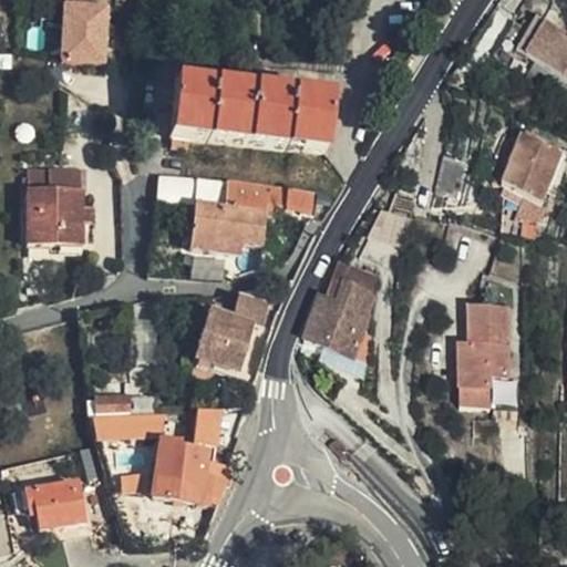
[(554,47),(566,54),(566,7),(556,0),(543,0),(539,6),(529,0),(524,0),(504,34),(544,59),(554,47)]
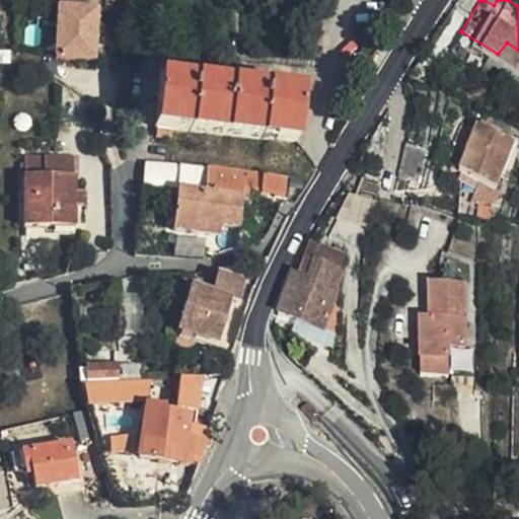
[(97,2),(59,1),(58,52),(95,54),(97,2)]
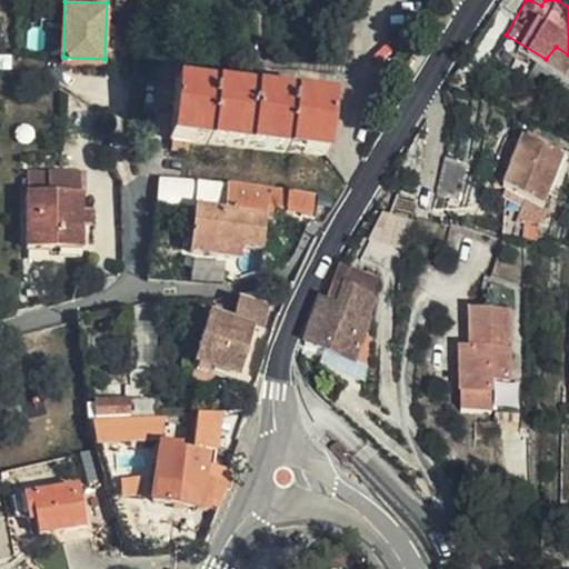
[(178,140),(195,141),(196,131),(332,140),(338,85),(180,73),(176,130),(178,130),(178,140)]
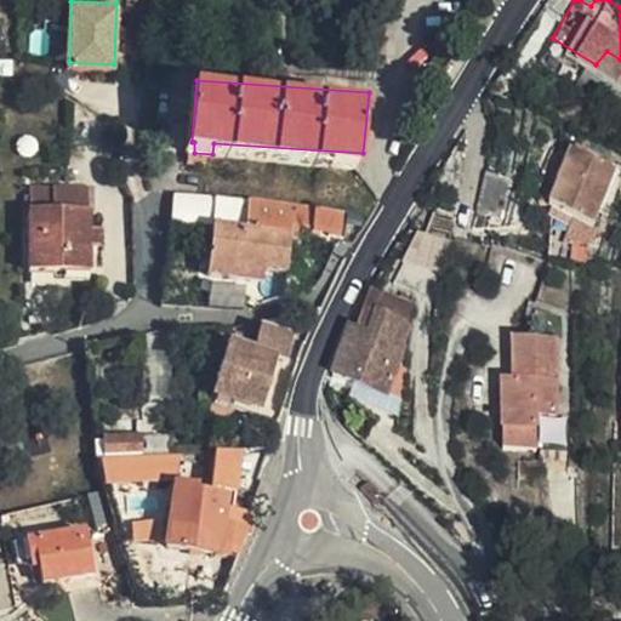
[(603,183),(594,198),(610,205),(620,183),(620,141),(597,129),(574,169),(603,183)]
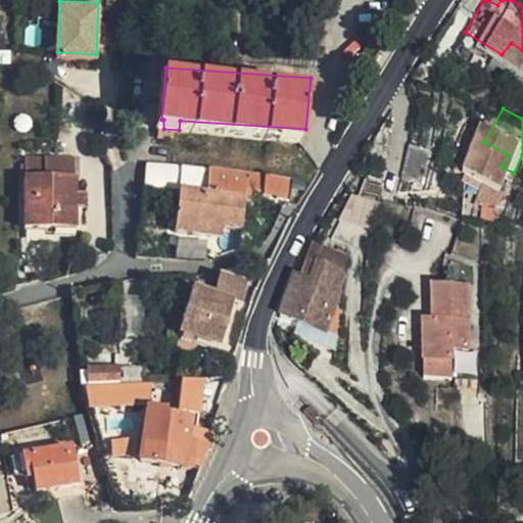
[(78,223),(77,150),(25,151),(28,225),(78,223)]
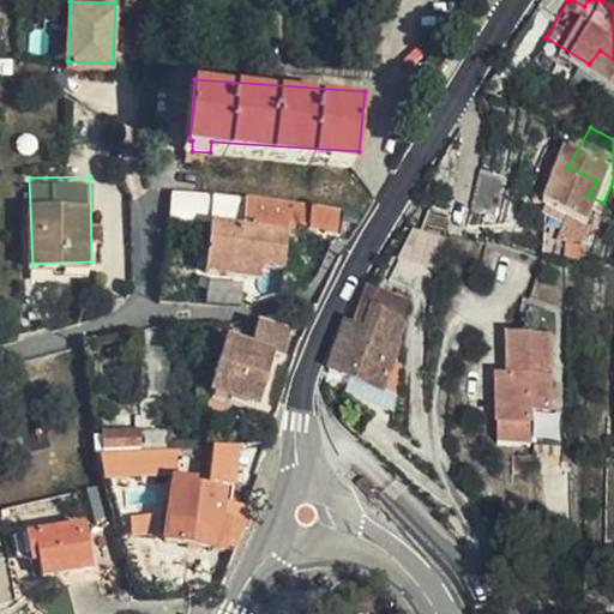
[(204,222),(199,272),(250,276),(250,264),(258,265),(280,266),(286,224),(335,228),(337,210),(248,199),(246,226),(204,222)]
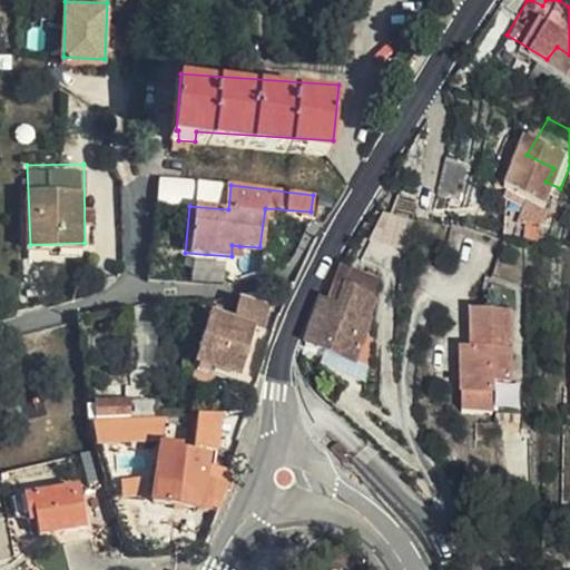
[(306,335),(352,357),(382,276),(371,272),(366,285),(349,278),(340,303),(321,294),(306,335)]
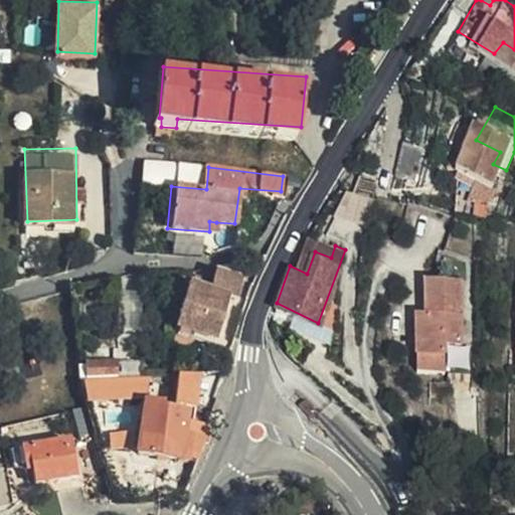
[(240,294),(244,274),(220,268),(215,288),(189,282),(178,324),(218,334),(229,292),(240,294)]
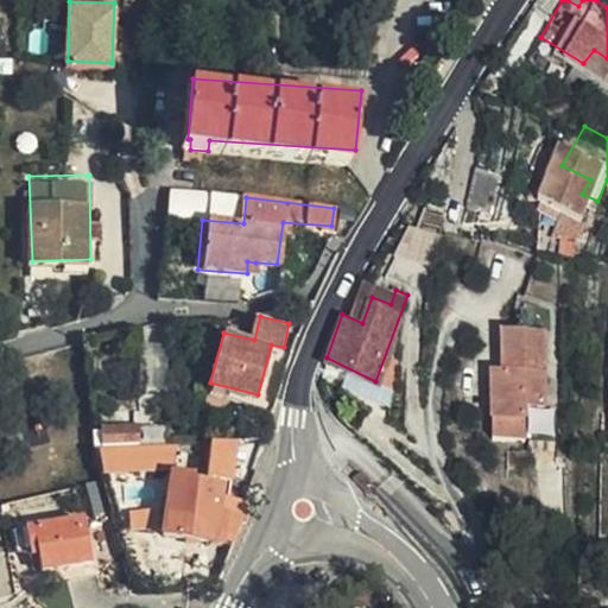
[(500,379),(500,442),(524,443),(524,406),(543,406),(544,335),(515,335),(515,379),(500,379)]
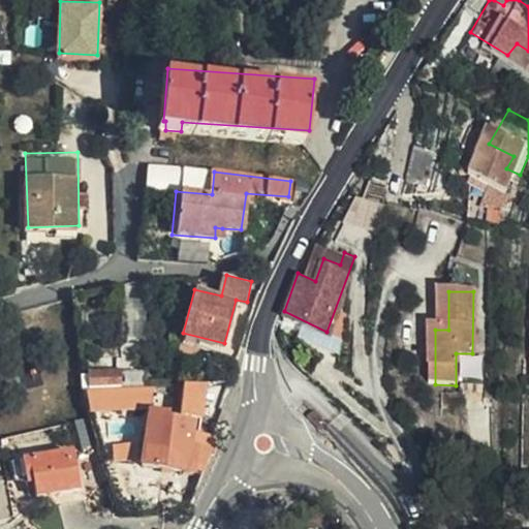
[(154,410),(153,386),(143,387),(143,367),(88,369),(89,412),(154,410)]
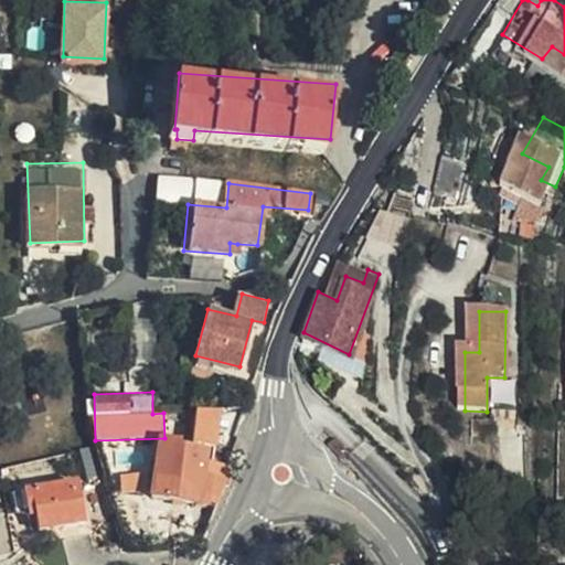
[(155,496),(212,502),(216,476),(206,475),(210,450),(182,446),(182,441),(162,439),(155,496)]
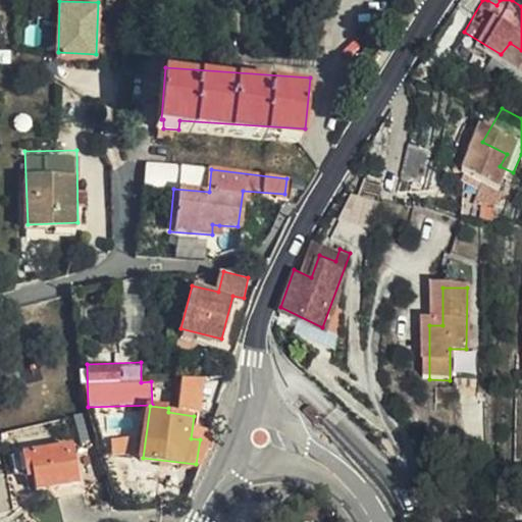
[(86,427),(39,435),(43,459),(51,459),(53,472),(92,466),(86,427)]
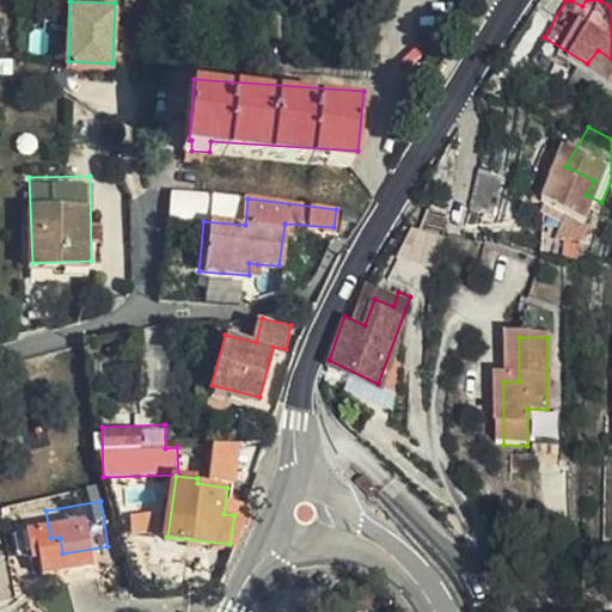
[(32,513),(36,533),(50,538),(46,510),(32,513)]
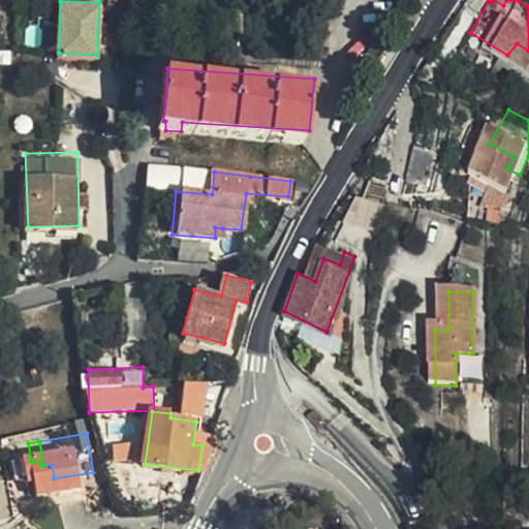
[(213,446),(203,445),(198,470),(206,471),(213,446)]
